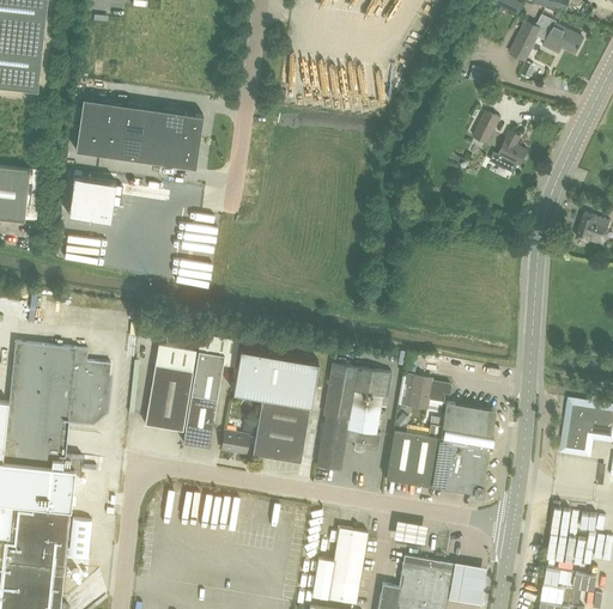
[(0,0),(0,89),(37,93),(46,19),(47,0),(0,0)]
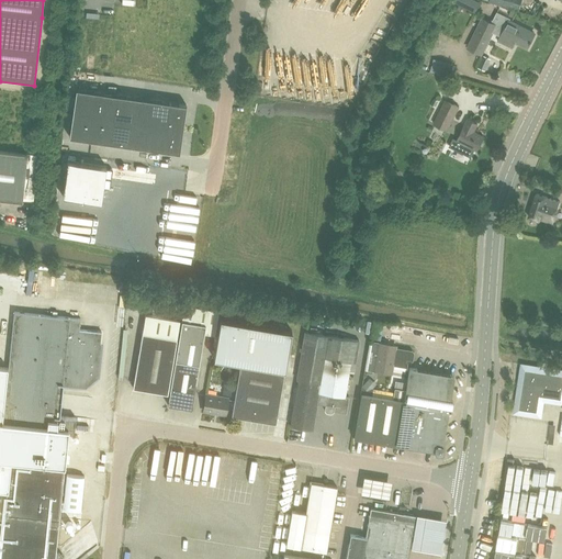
[(475,4),(468,0),(463,0),(461,6),(472,11),(475,4)]
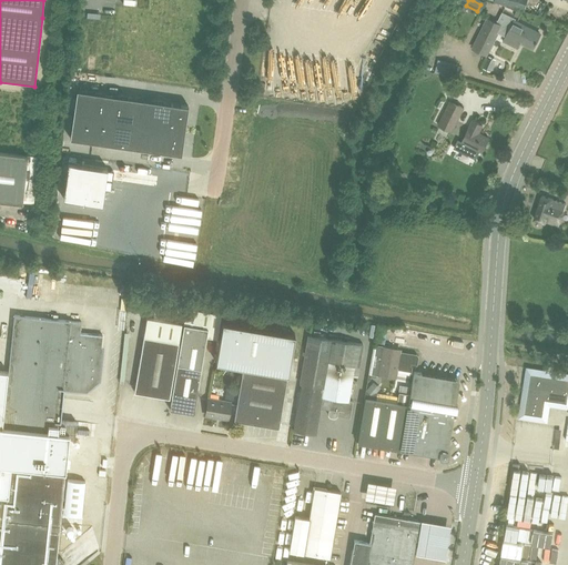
[(495,0),(494,6),(525,14),(528,0),(495,0)]
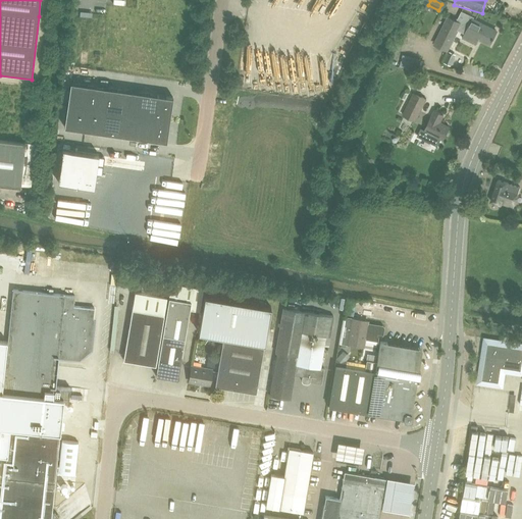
[(461,16),(457,24),(449,21),(435,48),(448,53),(458,33),(466,37),(464,41),(475,47),(478,41),(490,47),(497,35),(473,23),(474,20),(466,16),(462,14),(461,16)]
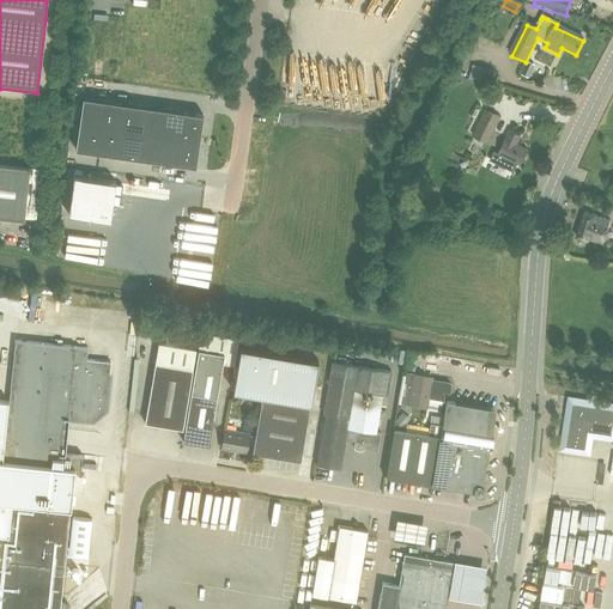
[(486,71),(483,85),(490,87),(493,73),(486,71)]
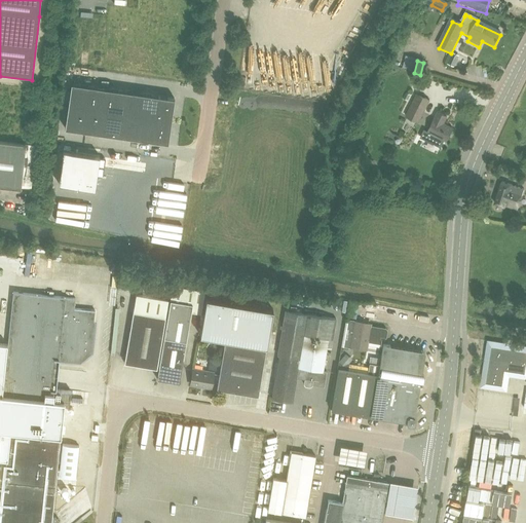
[(71,86),(65,131),(167,146),(174,101),(71,86)]
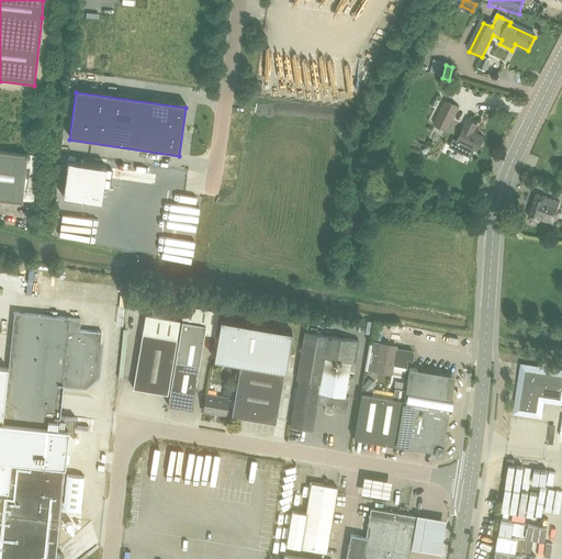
[(433,127),(448,134),(459,110),(445,103),(433,127)]
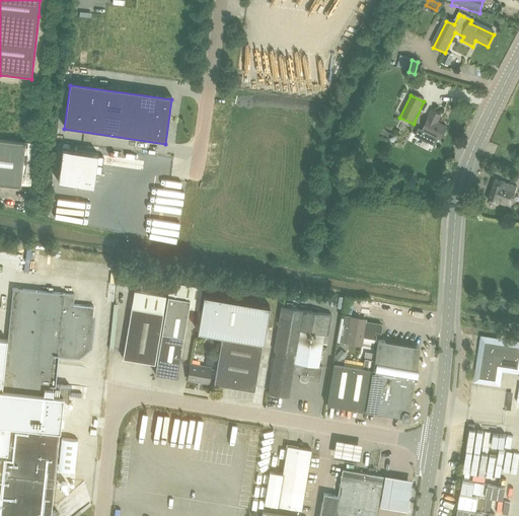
[(432,113),(422,133),(440,142),(446,129),(437,124),(441,117),(432,113)]
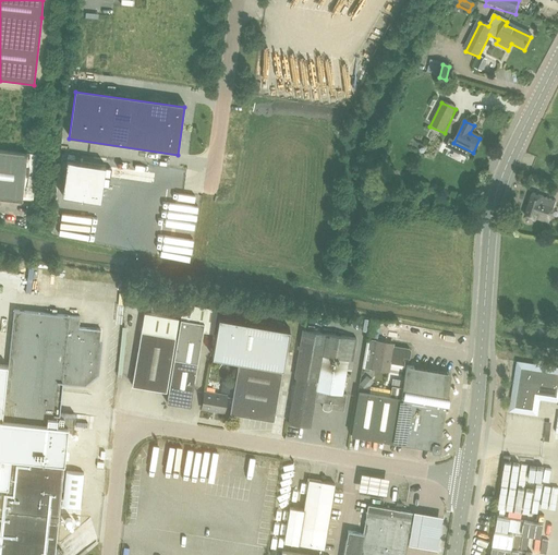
[(0,201),(24,203),(24,202),(28,156),(0,153),(0,201)]
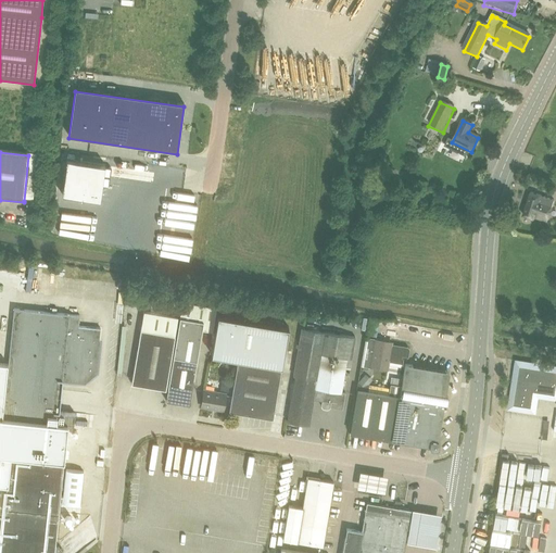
[(28,155),(24,201),(33,202),(37,156),(28,155)]
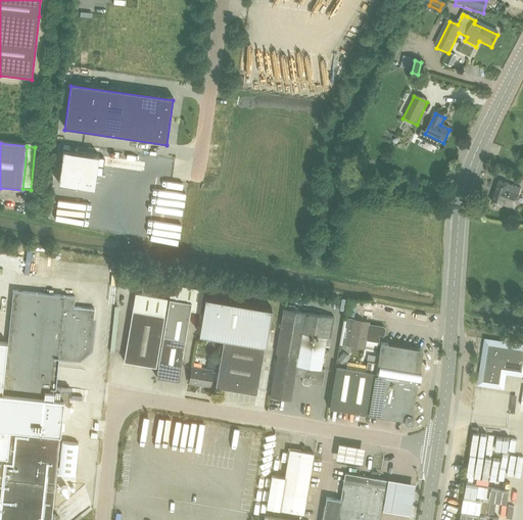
[(62,152),(58,185),(94,191),(99,157),(62,152)]
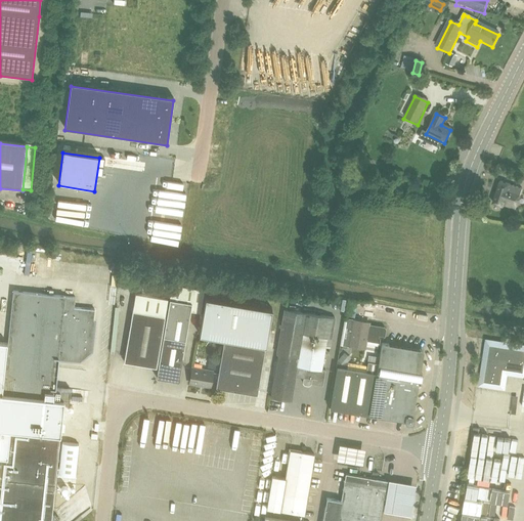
[(521,191),(510,187),(499,184),(492,205),(501,208),(503,207),(515,211),(521,191)]
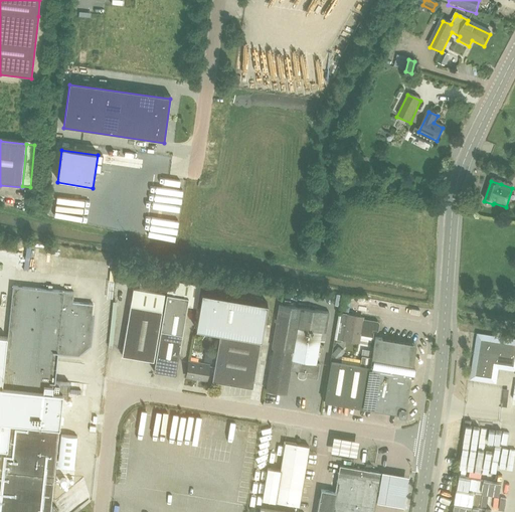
[(154,374),(176,377),(182,337),(187,309),(196,310),(199,291),(168,286),(163,317),(154,374)]
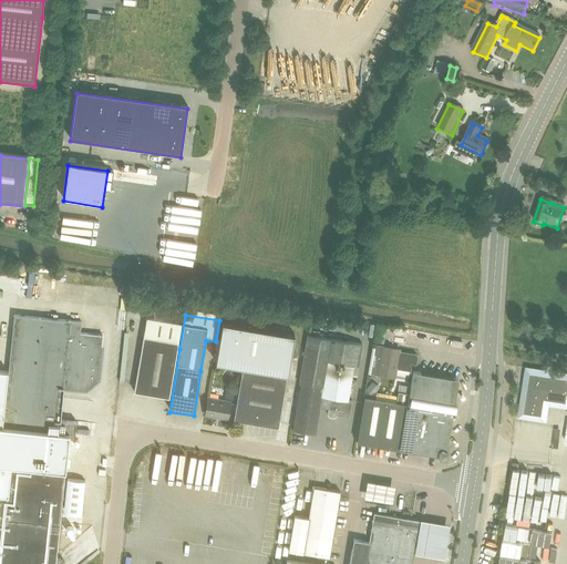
[(14,318),(2,429),(75,437),(76,424),(55,422),(59,390),(82,392),(82,390),(86,391),(93,386),(94,383),(98,383),(102,338),(80,336),(81,326),(14,318)]
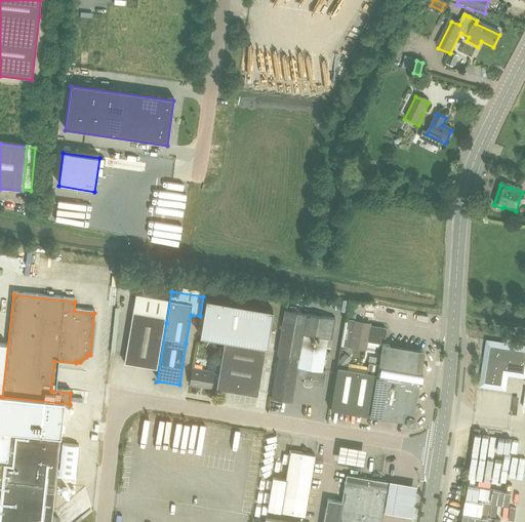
[(135,296),(124,365),(156,370),(167,302),(135,296)]
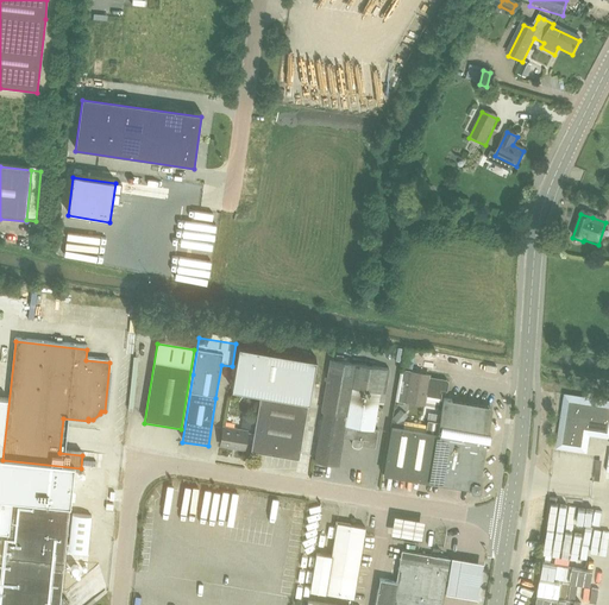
[(259,397),(251,453),(299,461),(308,404),(315,361),(238,348),(231,392),(259,397)]
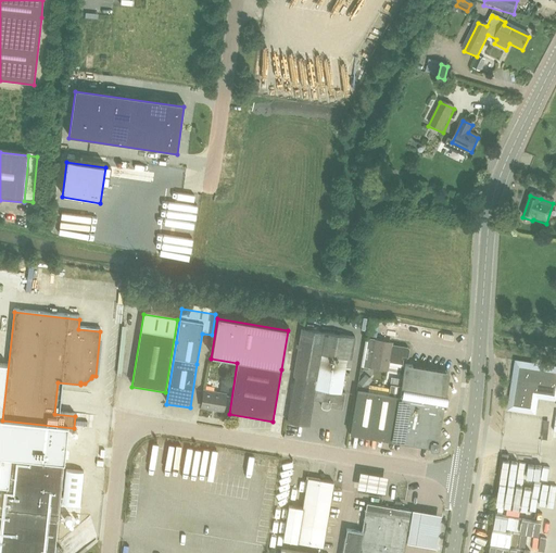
[(294,379),(288,425),(307,428),(308,428),(313,402),(321,403),(320,409),(323,412),(327,412),(330,411),(336,412),(342,413),(343,407),(345,396),(341,396),(345,369),(350,371),(355,339),(324,334),(302,330),(293,378),(294,379)]
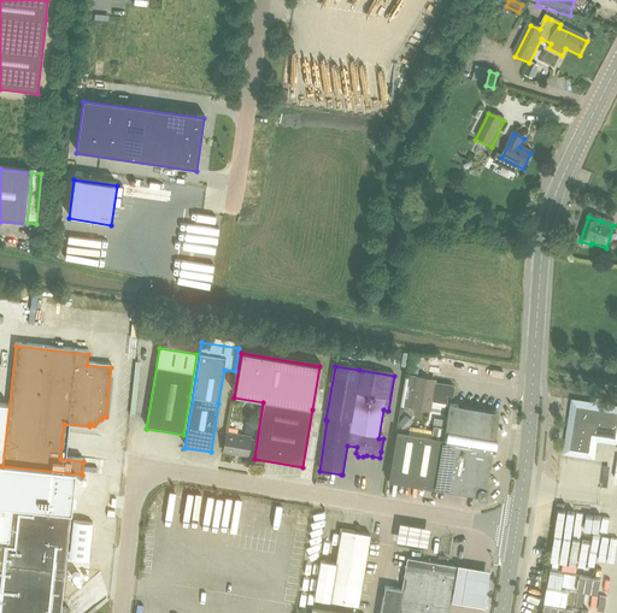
[(409,379),(404,408),(429,413),(430,405),(447,408),(448,400),(451,401),(453,389),(430,385),(430,383),(409,379)]
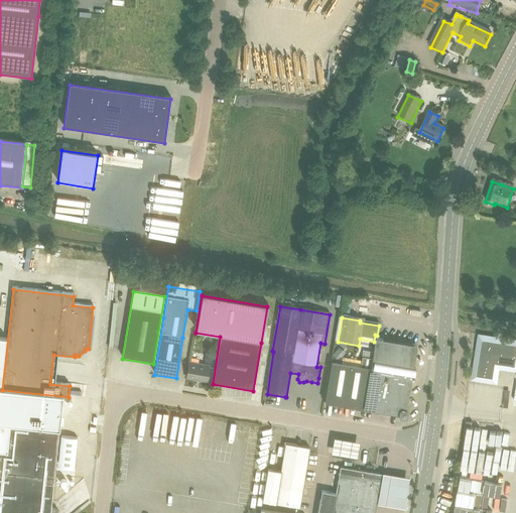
[(474,380),(495,383),(497,368),(515,370),(515,344),(480,339),(474,380)]
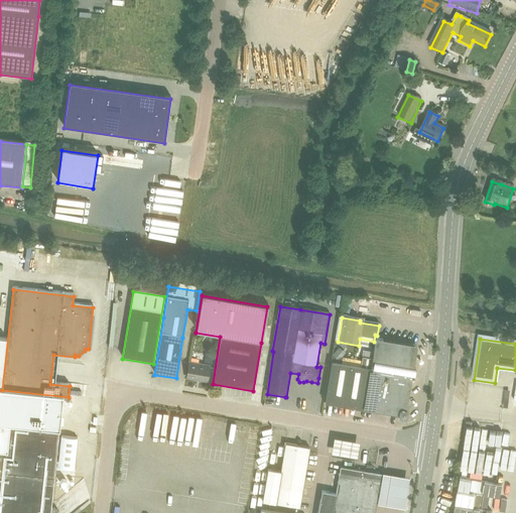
[(362,363),(342,359),(333,358),(325,404),(354,408),(354,407),(384,412),(384,414),(398,416),(400,418),(405,419),(407,418),(408,412),(406,410),(417,348),(375,341),(372,361),(362,359),(362,363)]
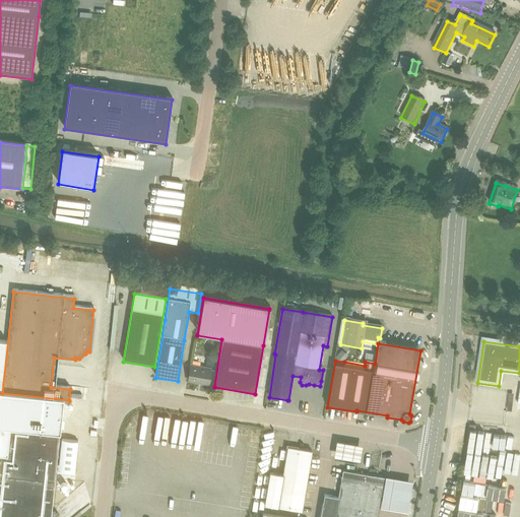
[(341,352),(335,361),(344,362),(347,358),(341,352)]
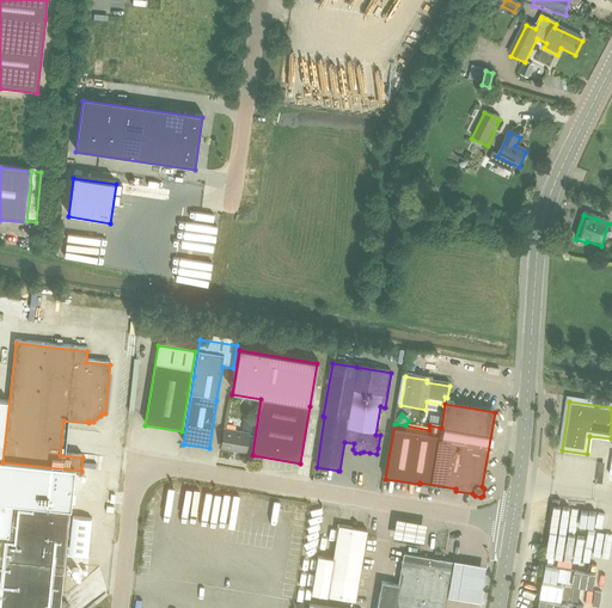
[(244,422),(242,434),(251,435),(252,423),(244,422)]
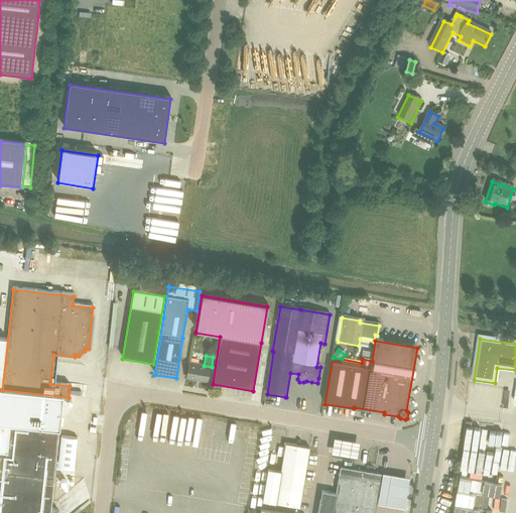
[(188,365),(186,380),(207,384),(209,369),(188,365)]
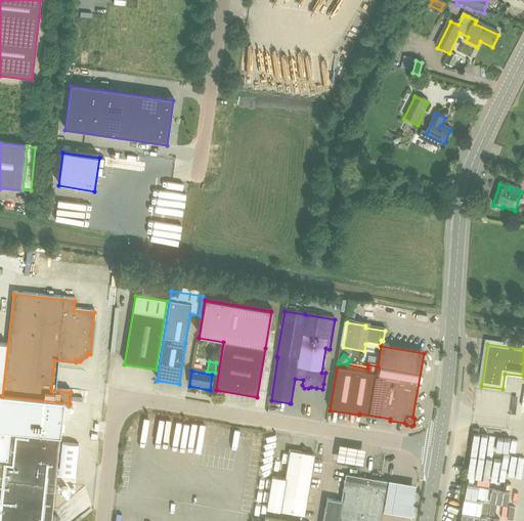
[(56,520),(52,515),(59,438),(10,434),(7,463),(0,462),(0,520),(56,520)]
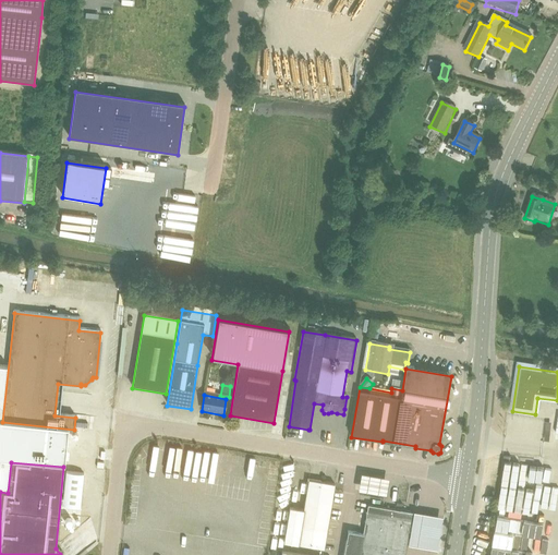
[(388,480),(360,474),(358,492),(385,496),(388,480)]
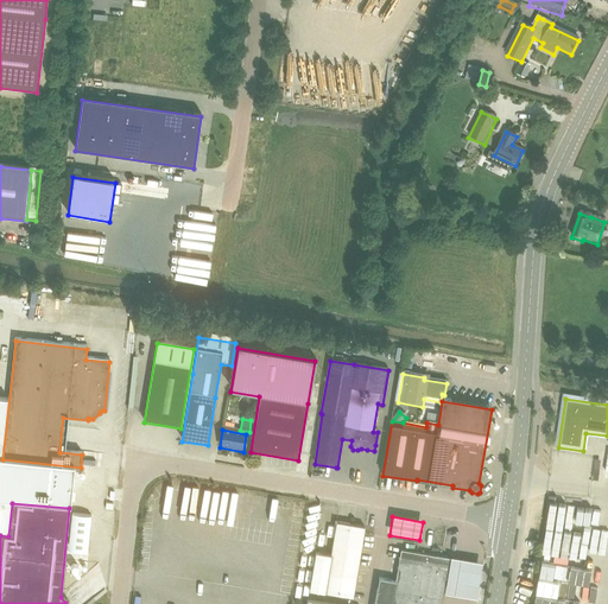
[(336,525),(330,558),(314,555),(308,592),(353,599),(363,528),(336,525)]
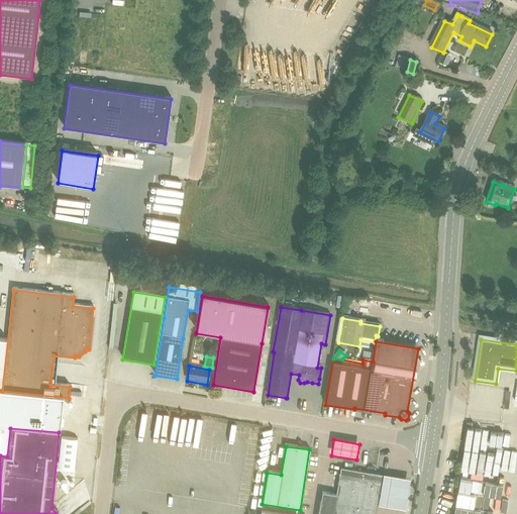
[(322,494),(318,513),(375,513),(378,495),(360,493),(365,474),(340,471),(336,497),(322,494)]
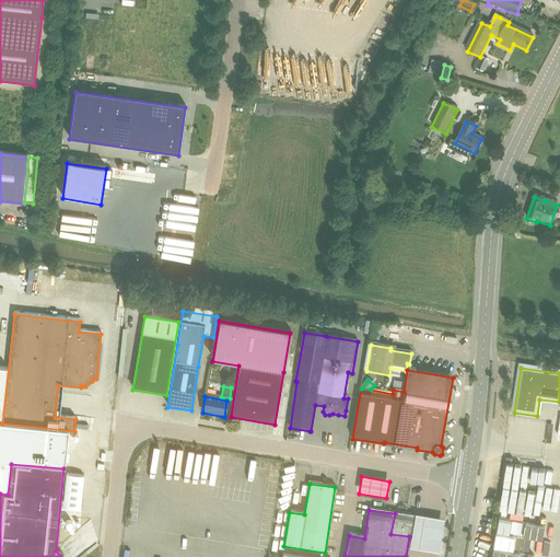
[(429,519),(416,517),(410,549),(423,553),(439,555),(444,521),(429,519)]
